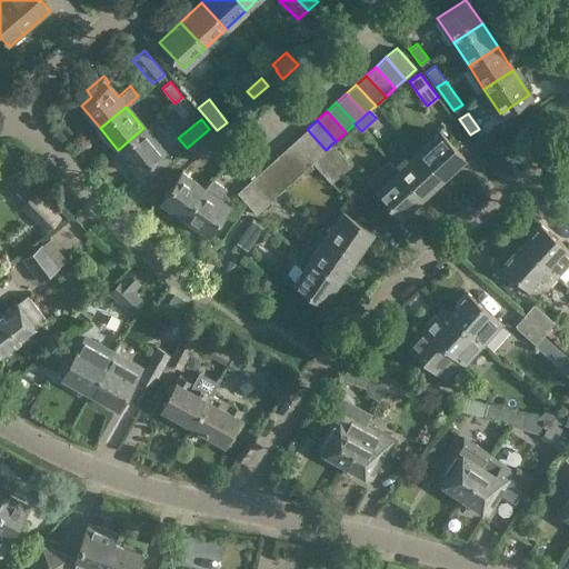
[(162,150),(143,128),(118,150),(137,172),(162,150)]
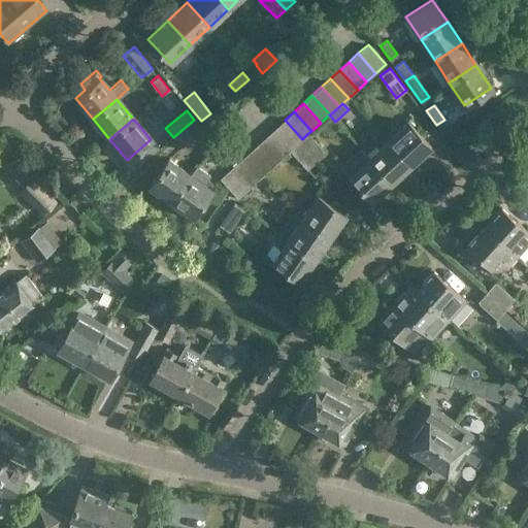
[(202,129),(194,120),(173,137),(182,146),(202,129)]
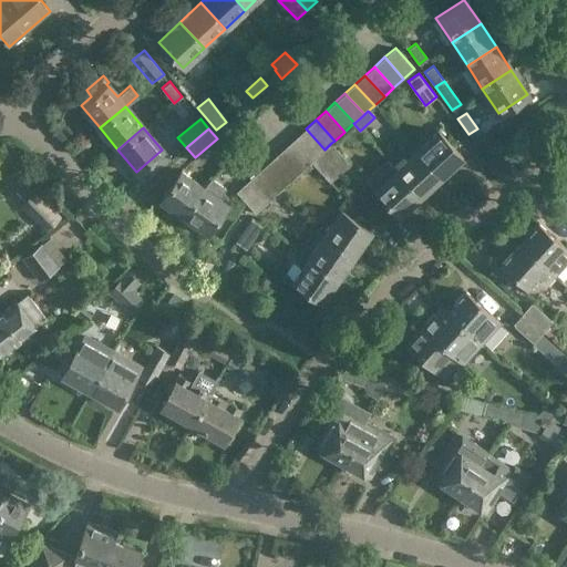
[(306,129),(296,137),(315,158),(321,153),(325,150),(306,129)]
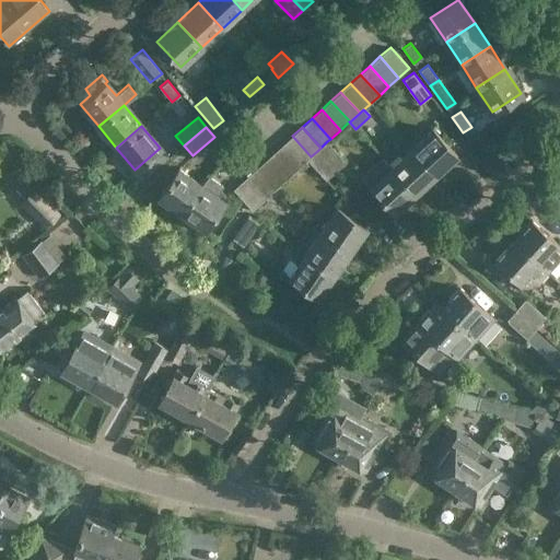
[(455,155),(432,130),(411,149),(434,175),(455,155)]
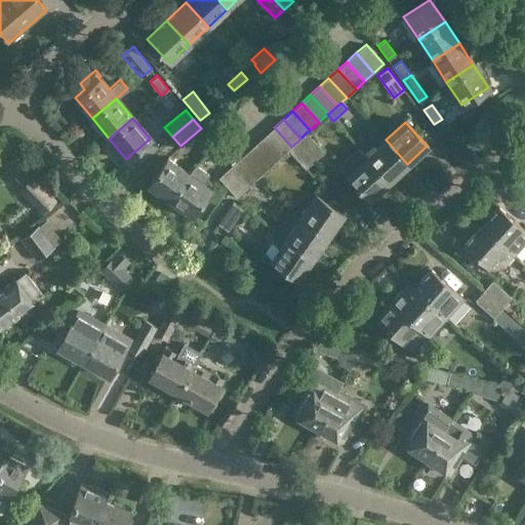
[(274,127),(265,135),(282,155),(288,150),(291,147),(274,127)]
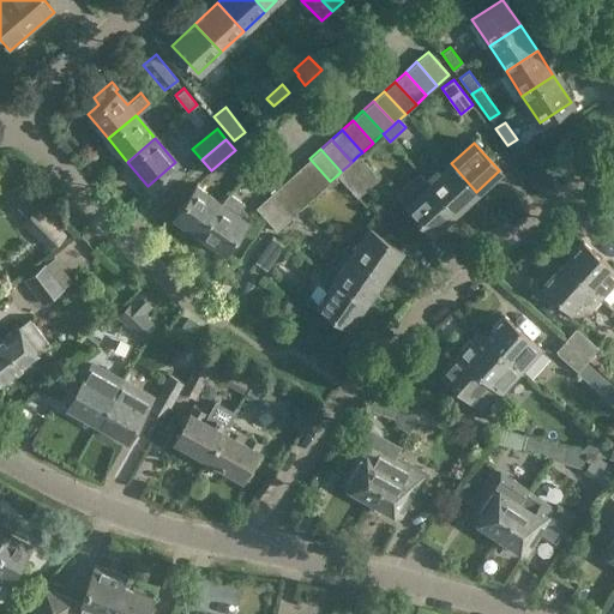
[(359,155),(351,162),(348,166),(368,187),(379,178),(359,155)]
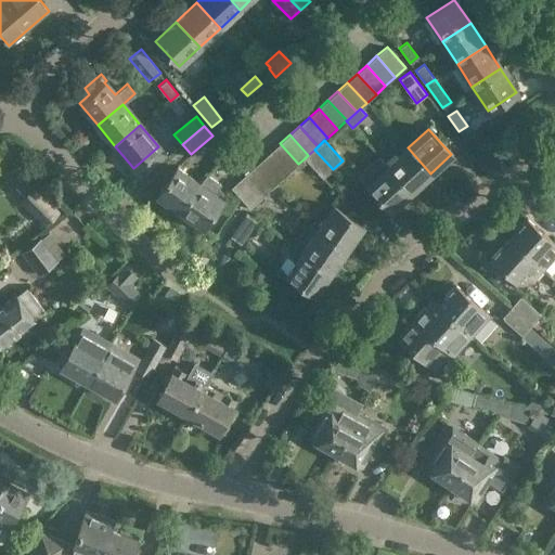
[(298,164),(280,143),(270,152),(288,172),(298,164)]
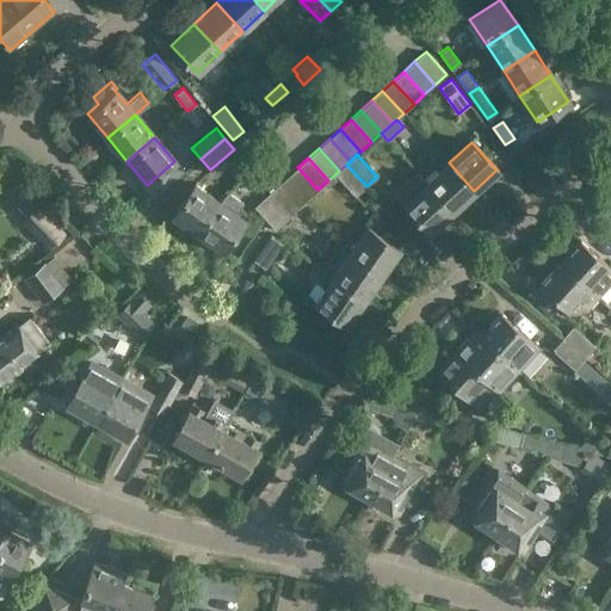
[(449,162),(426,183),(451,211),(474,191),(449,162)]
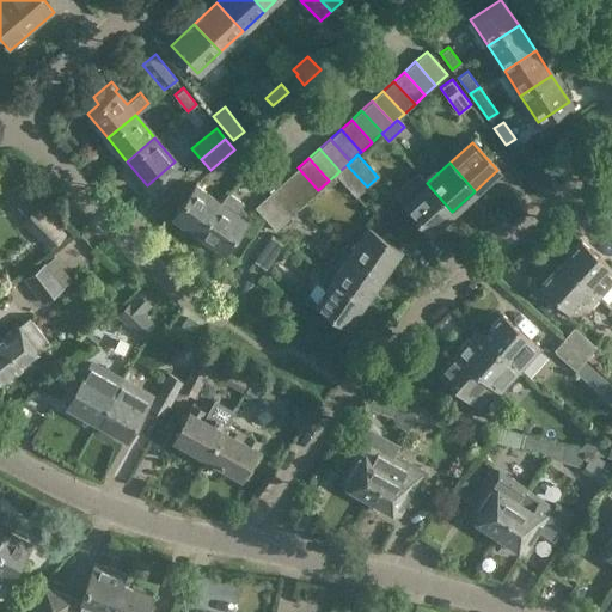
[(347,165),(340,171),(336,175),(356,196),(367,187),(347,165)]
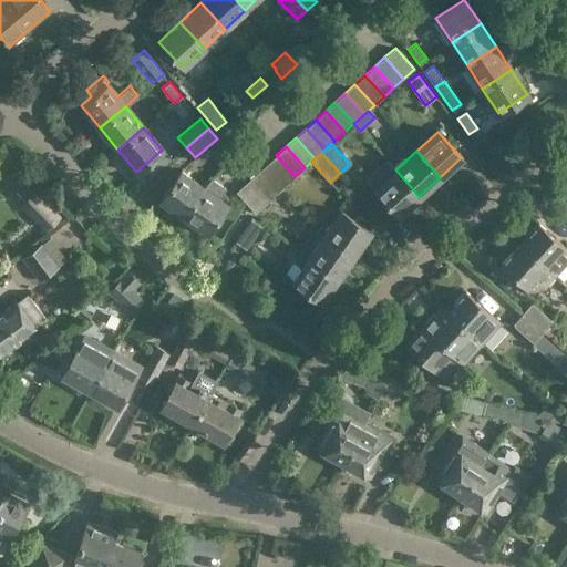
[(276,155),(266,164),(285,185),(295,176),(276,155)]
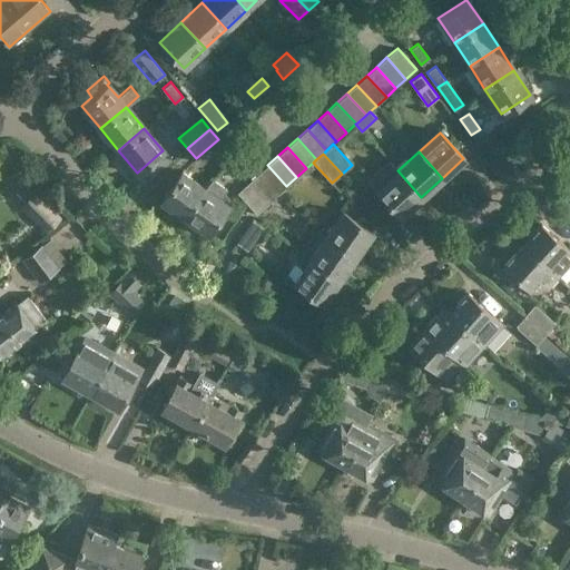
[(286,186),(267,165),(257,174),(267,185),(276,195),(286,186)]
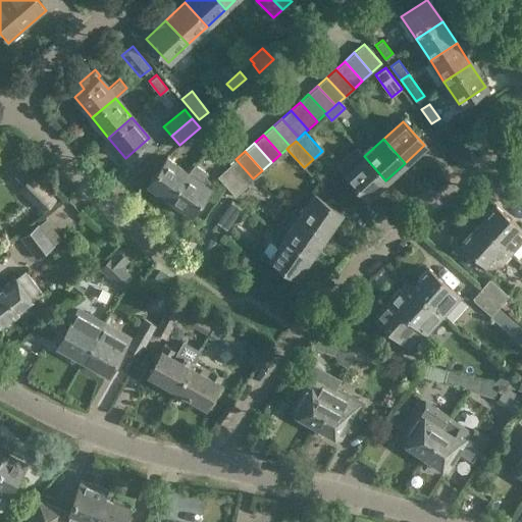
[(385,180),(364,156),(344,174),(366,198),(385,180)]
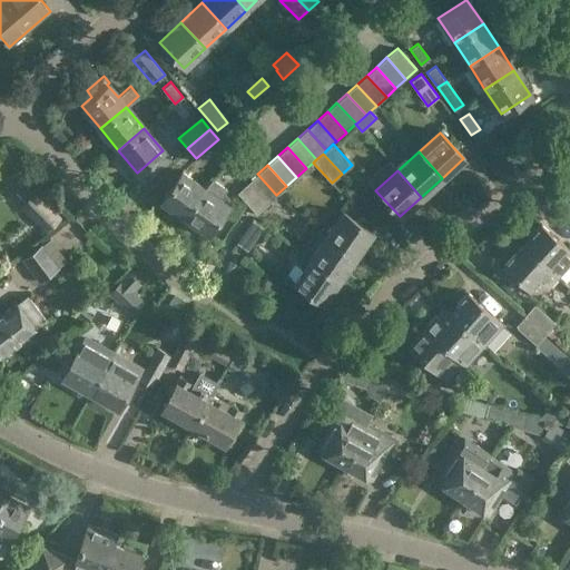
[(205,189),(180,173),(160,200),(185,217),(205,189)]
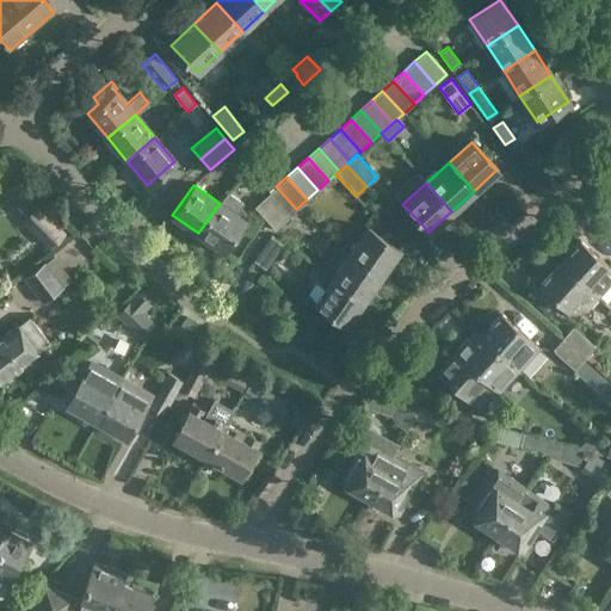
[(287,198),(276,186),(254,207),(264,217),(287,198)]
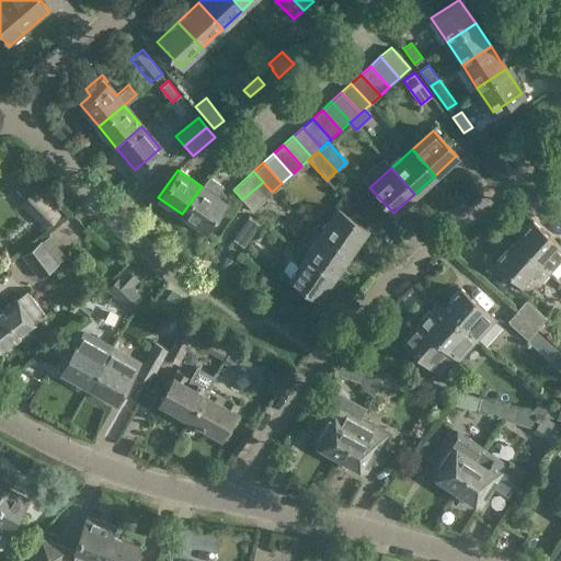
[(208,175),(202,186),(182,214),(206,230),(225,203),(216,196),(224,186),(208,175)]
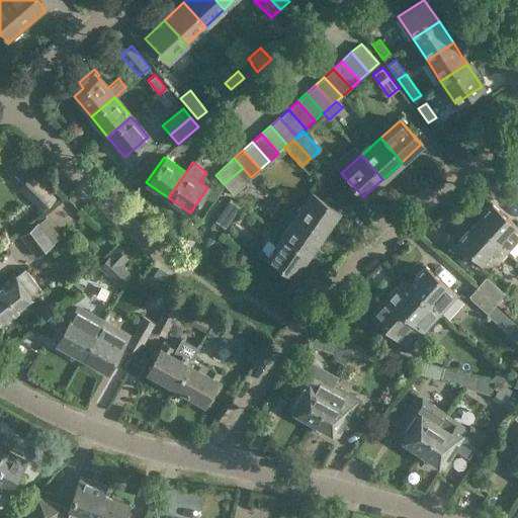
[(243,168),(224,184),(233,194),(251,177),(243,168)]
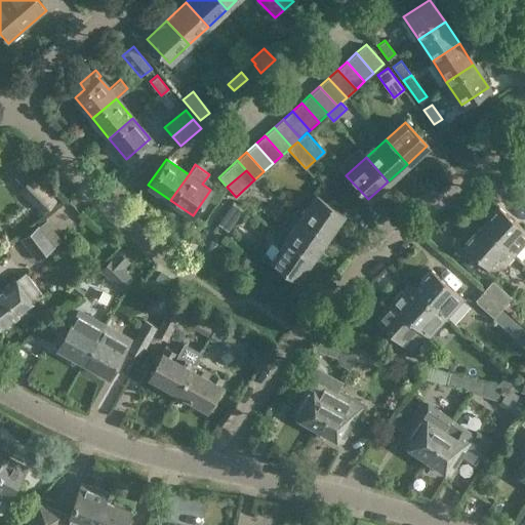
[(56,199),(33,174),(17,189),(41,214),(56,199)]
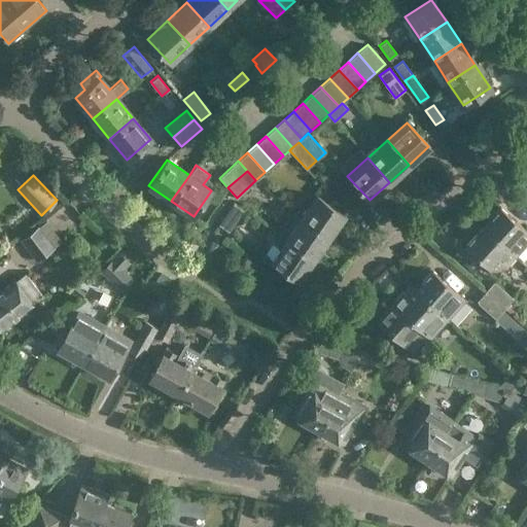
[(343,214),(317,196),(302,218),(327,236),(343,214)]
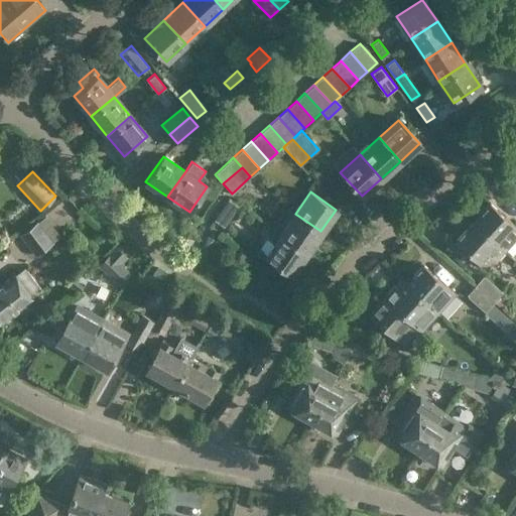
[(224,227),(239,205),(229,198),(214,220),(224,227)]
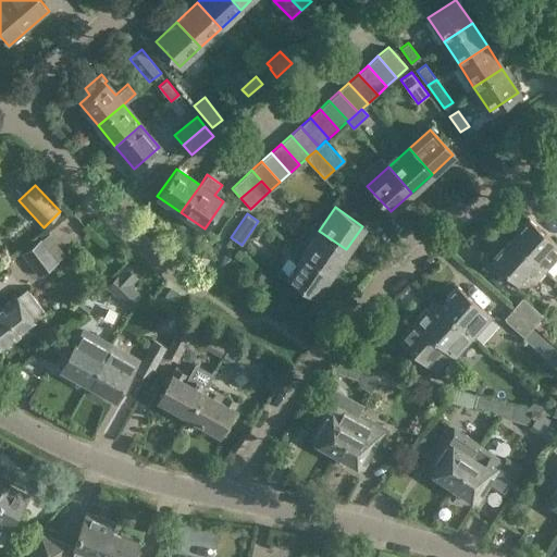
[(556,243),(529,218),(509,238),(545,270),(556,257),(556,243)]
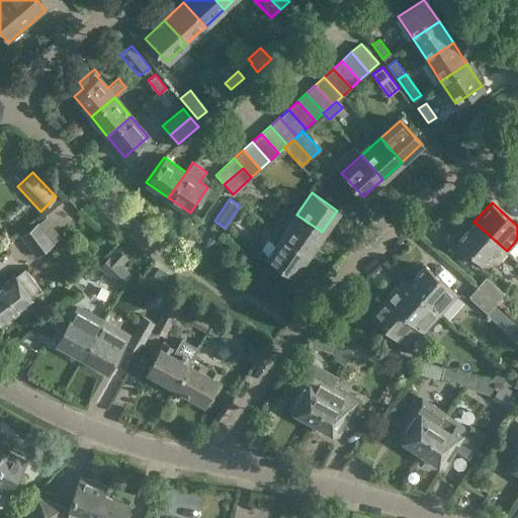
[(308,253),(322,232),(296,214),(281,235),(308,253)]
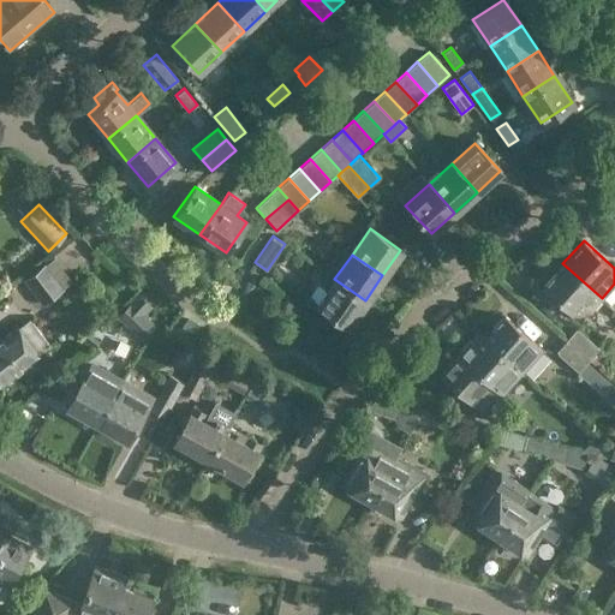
[(42,304),(64,288),(45,263),(24,279),(42,304)]
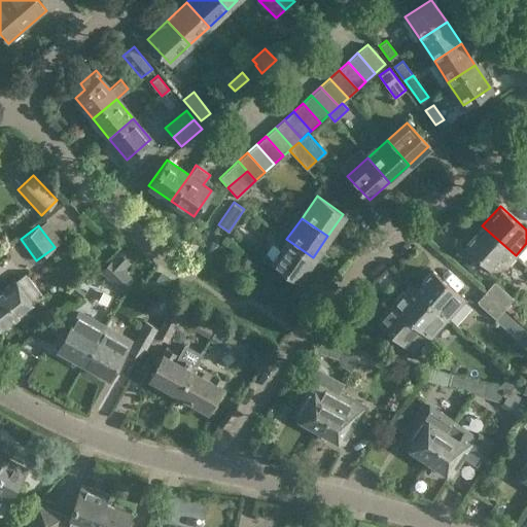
[(482,225),(464,245),(490,269),(498,258),(506,266),(516,255),(482,225)]
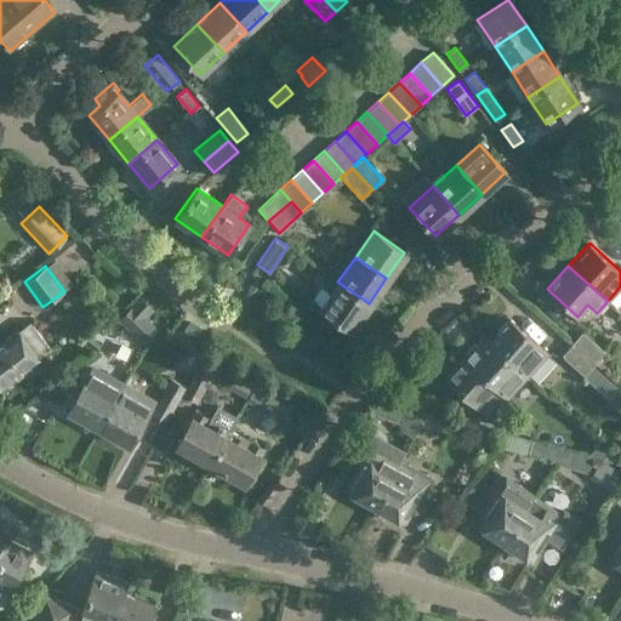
[(369,303),(337,281),(319,308),(351,330),(369,303)]
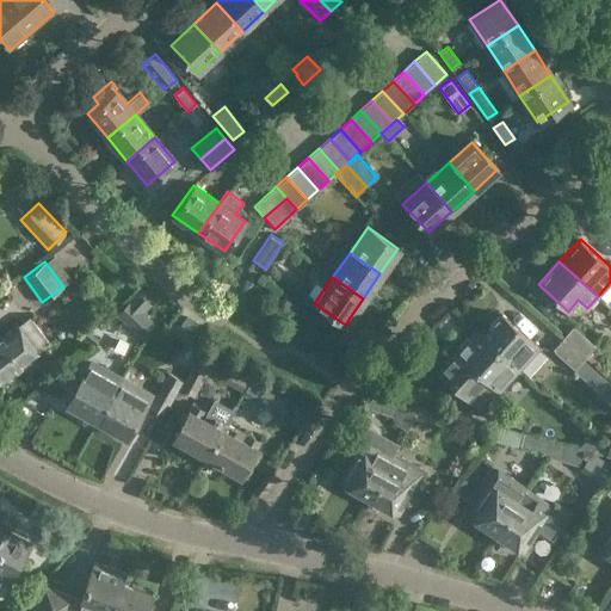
[(141,338),(155,322),(144,313),(152,304),(136,290),(128,300),(129,301),(116,314),(141,338)]
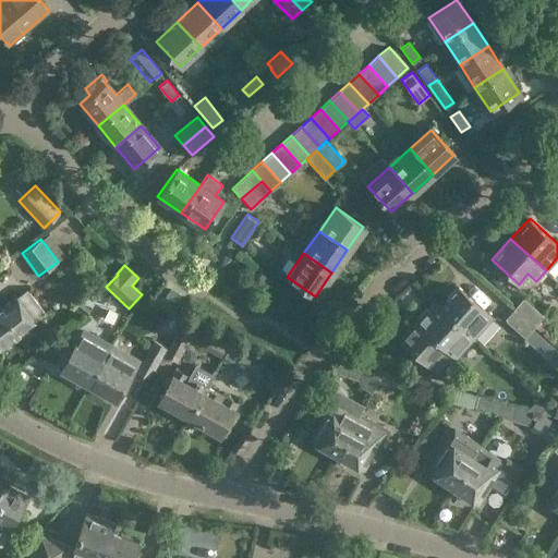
[(458,284),(439,304),(475,336),(493,316),(458,284)]
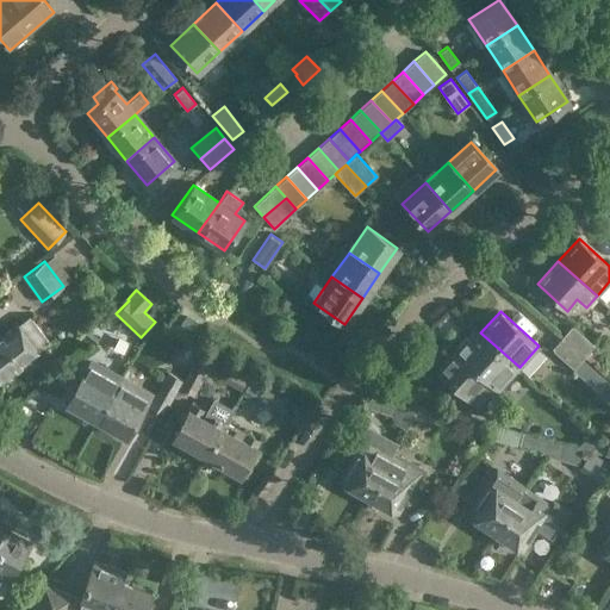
[(198,324),(186,315),(178,324),(191,334),(198,324)]
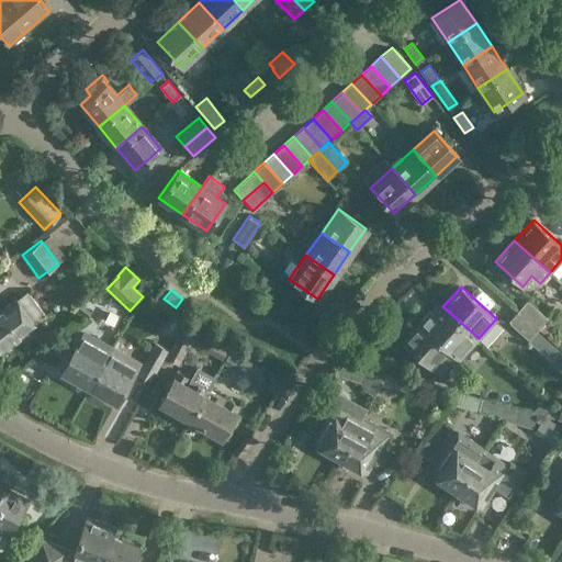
[(0,351),(34,326),(33,325),(46,315),(27,291),(14,300),(0,310),(0,351)]
